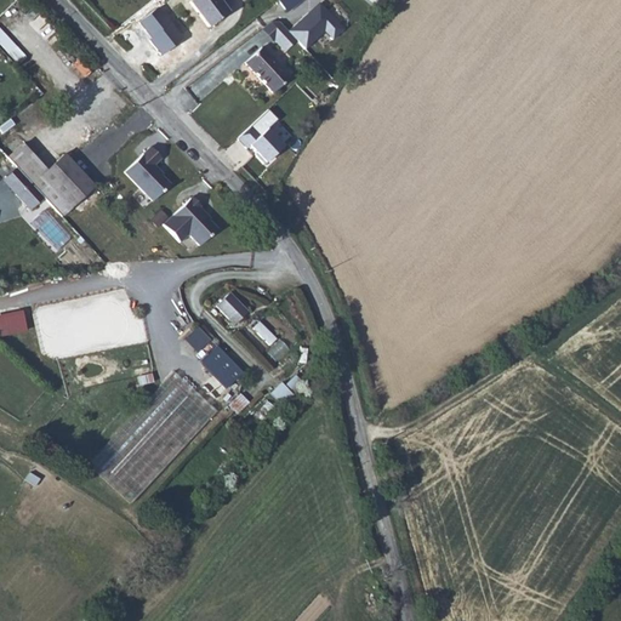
[(227,12),(217,0),(191,0),(189,1),(208,27),(227,12)]
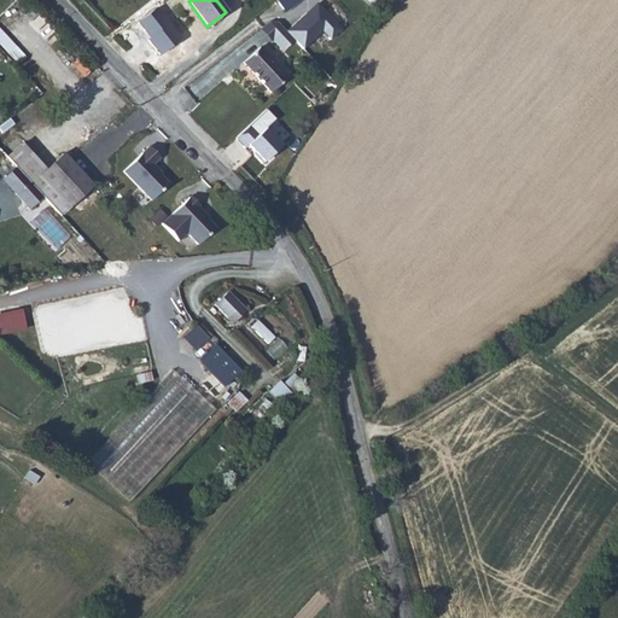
[(285,12),(299,0),(277,0),(285,12)]
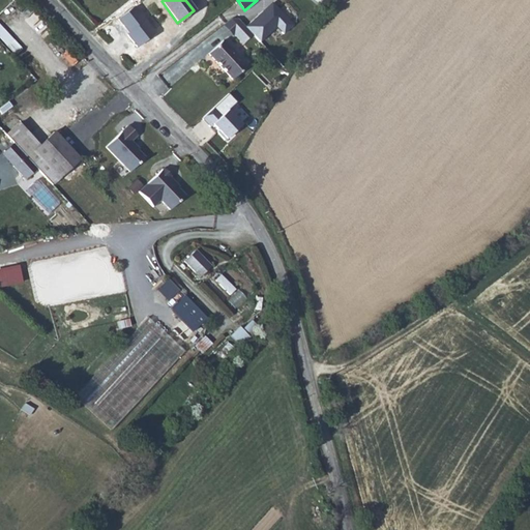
[(277,25),(285,33),(295,24),(273,1),(247,26),(255,34),(261,40),(277,25)]
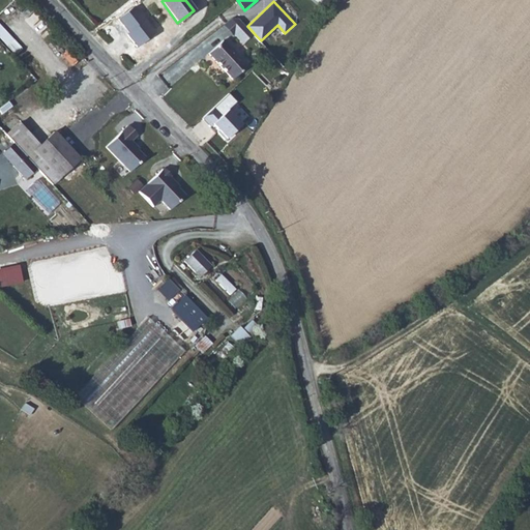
[(157,34),(136,6),(120,18),(131,32),(128,35),(139,48),(157,34)]
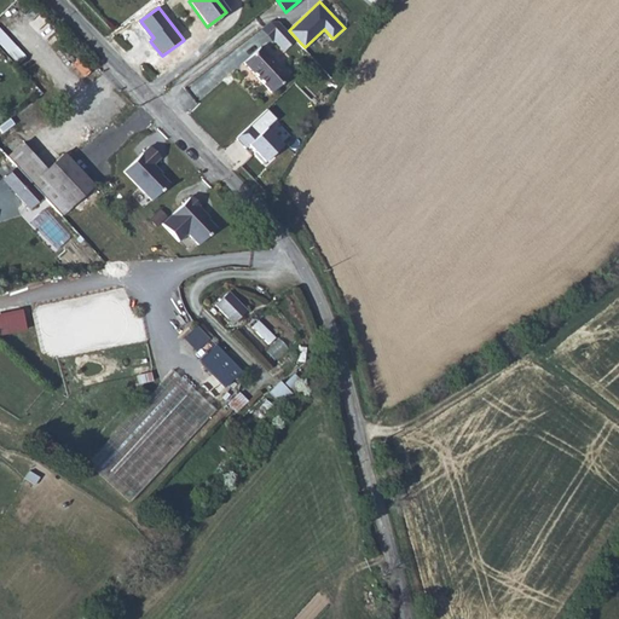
[(271,21),(262,28),(271,38),(285,52),(298,40),(289,30),(278,21),(271,21)]
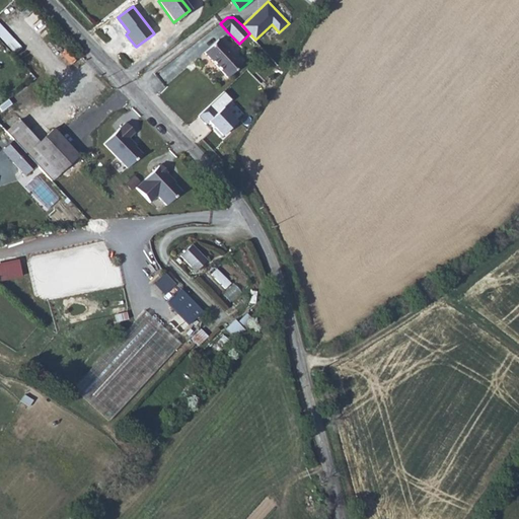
[(241,65),(218,40),(204,53),(227,78),(241,65)]
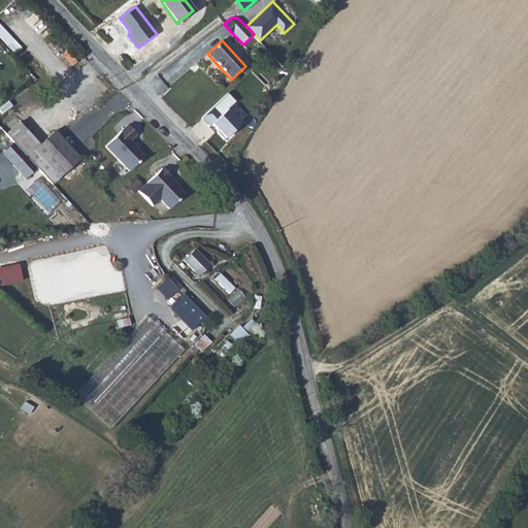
[(227,92),(200,117),(224,141),(241,125),(233,116),(241,107),(227,92)]
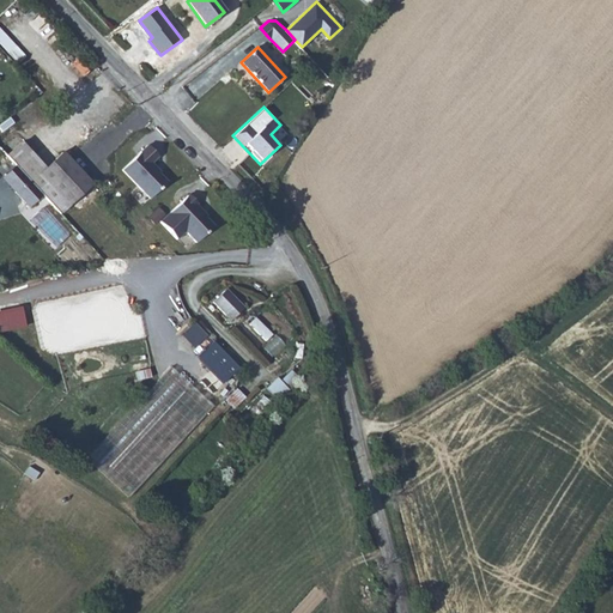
[(82,135),(73,144),(104,176),(113,169),(82,135)]
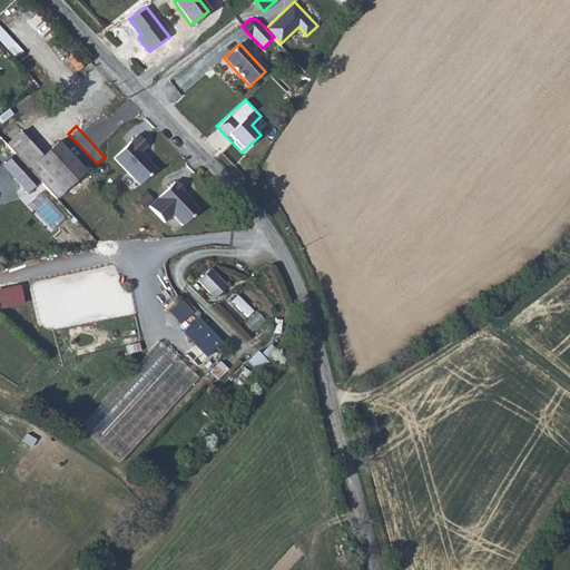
[(20,133),(7,145),(15,154),(27,167),(40,182),(56,199),(64,192),(74,182),(85,172),(58,141),(42,157),(20,133)]
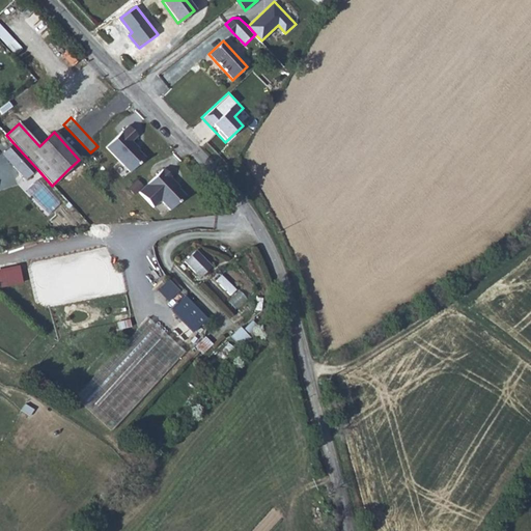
[(137,136),(128,127),(106,147),(130,172),(144,158),(137,150),(136,151),(134,149),(134,147),(130,143),(137,136)]
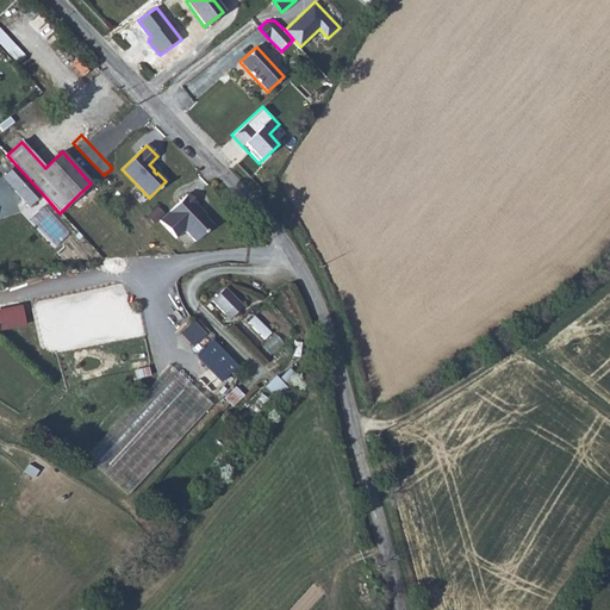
[(29,179),(16,165),(2,176),(16,191),(29,179)]
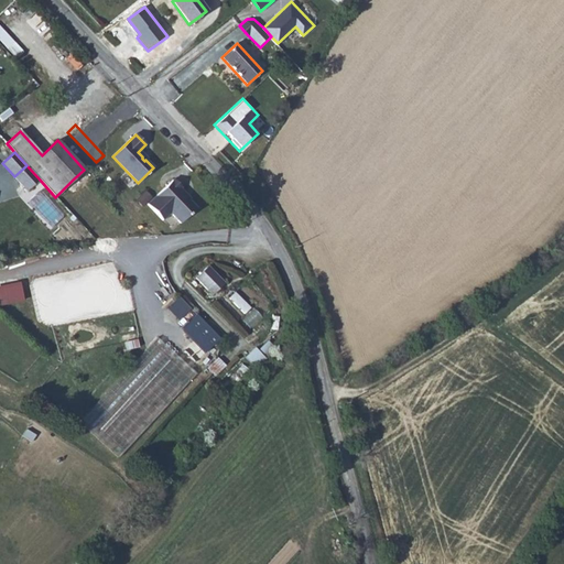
[(26,165),(14,176),(28,191),(40,180),(26,165)]
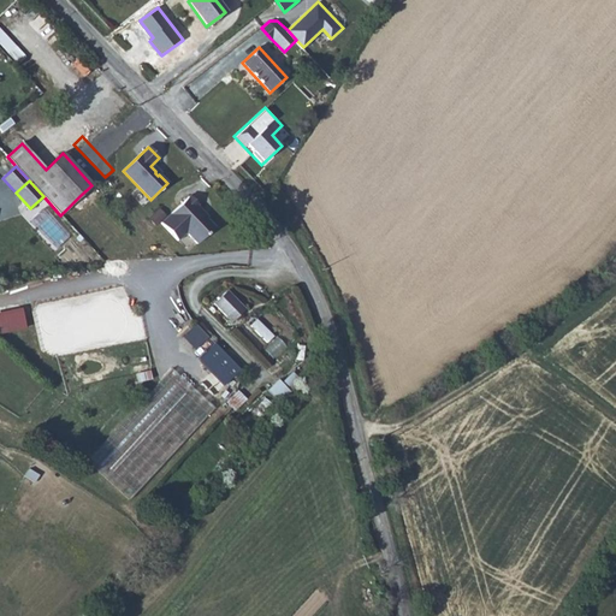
[(80,196),(69,207),(75,212),(86,202),(80,196)]
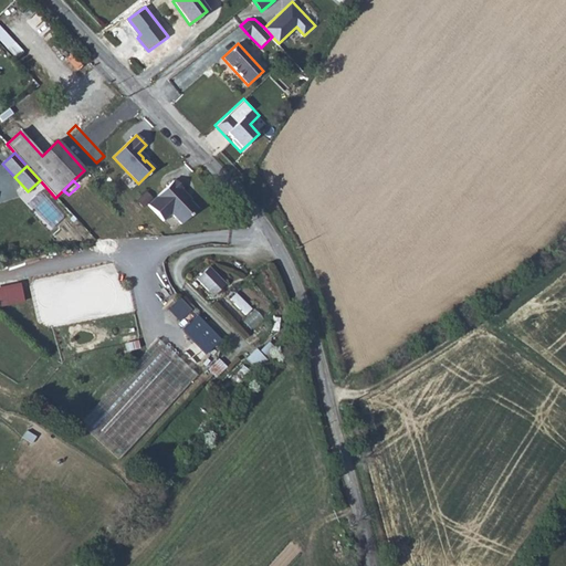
[(174,180),(148,206),(163,221),(171,213),(182,224),(197,209),(189,201),(187,198),(187,196),(180,189),(181,188),(174,180)]
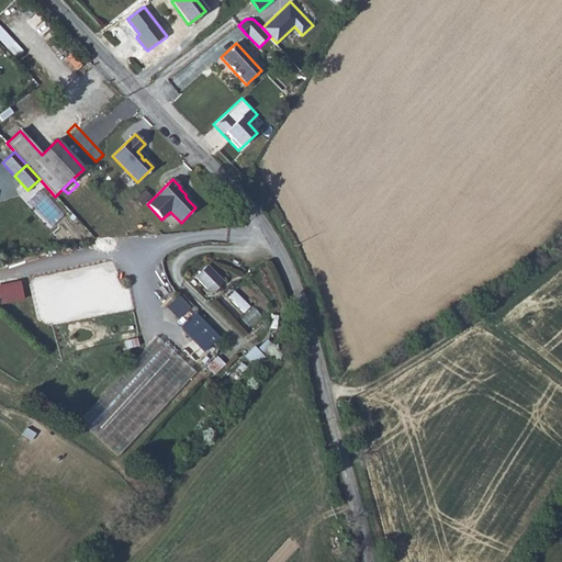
[(150,197),(145,191),(135,200),(142,205),(150,197)]
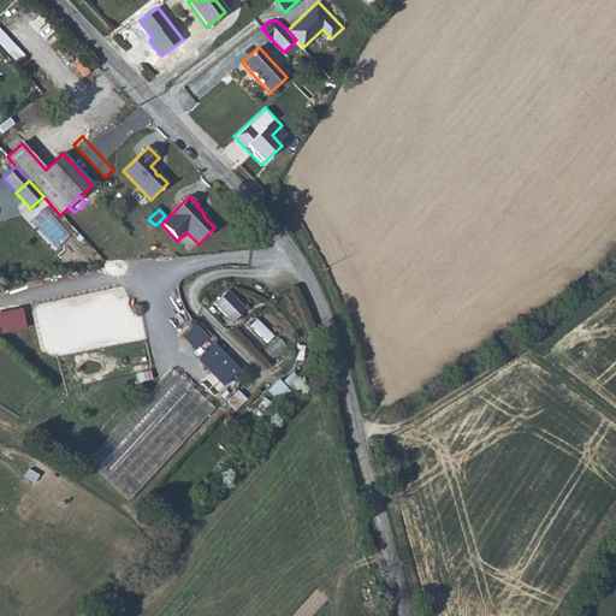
[(123,290),(34,308),(40,330),(125,309),(123,290)]
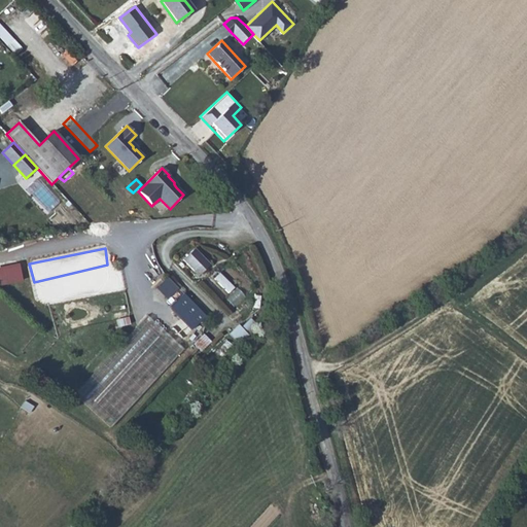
[(210,266),(195,249),(183,260),(199,277),(210,266)]
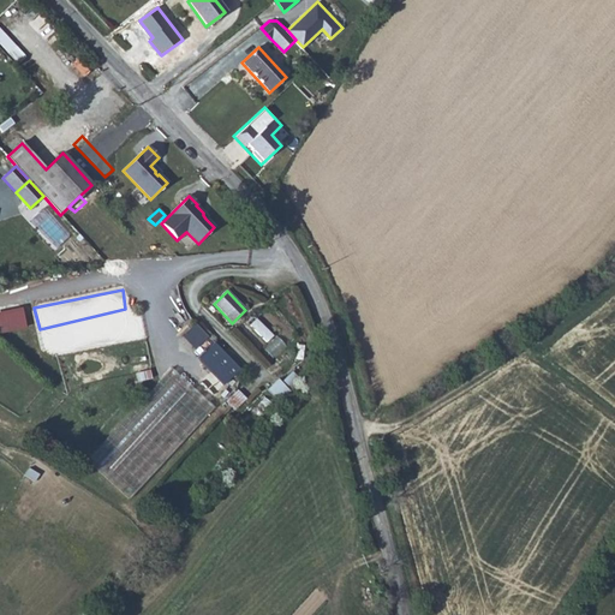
[(0,333),(25,328),(22,308),(0,311),(0,333)]
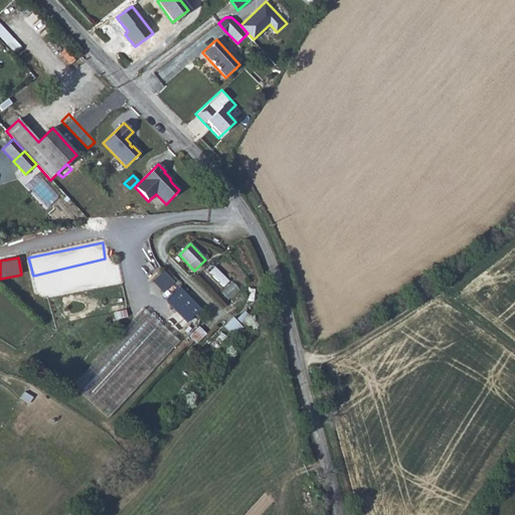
[(117,265),(44,283),(47,297),(121,283),(117,265)]
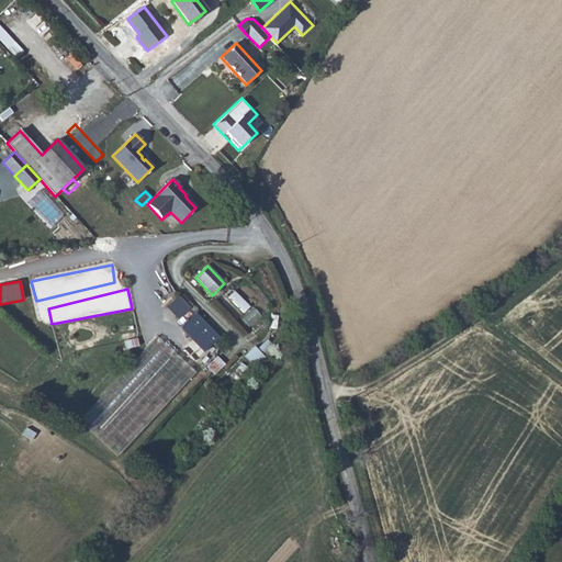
[(228,296),(244,311),(248,306),(234,291),(228,296)]
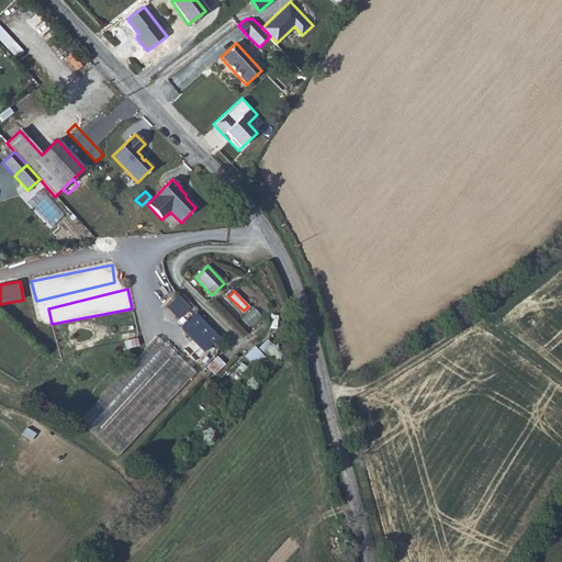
[(223,339),(180,296),(169,307),(184,323),(178,329),(205,357),(223,339)]
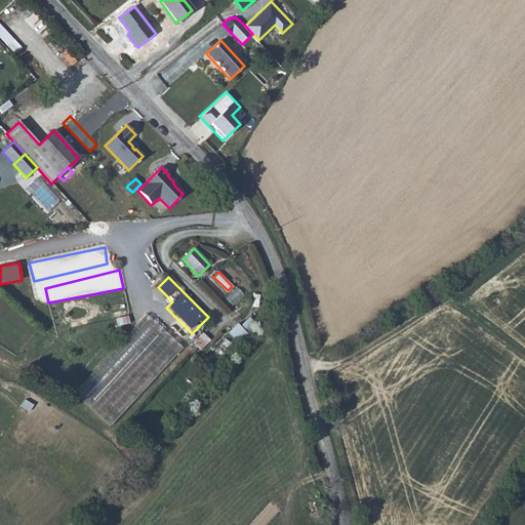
[(183,347),(147,316),(74,393),(111,426),(183,347)]
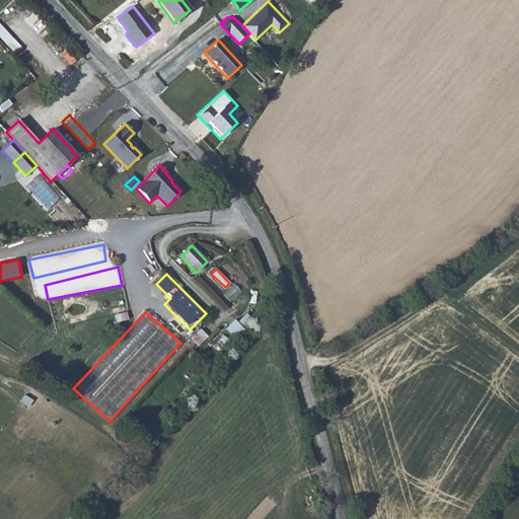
[(238,323),(244,329),(252,320),(245,314),(238,323)]
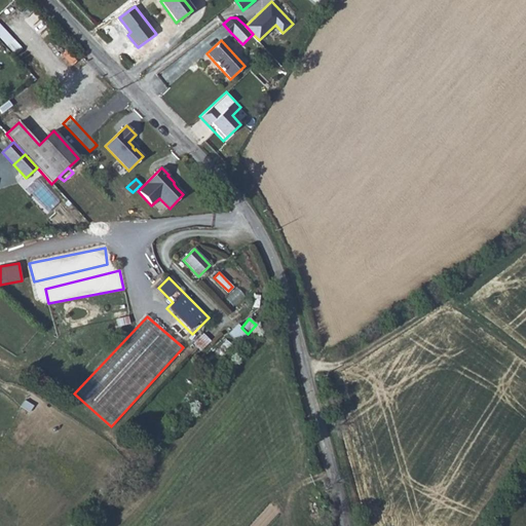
[(219,336),(204,325),(188,343),(202,354),(219,336)]
